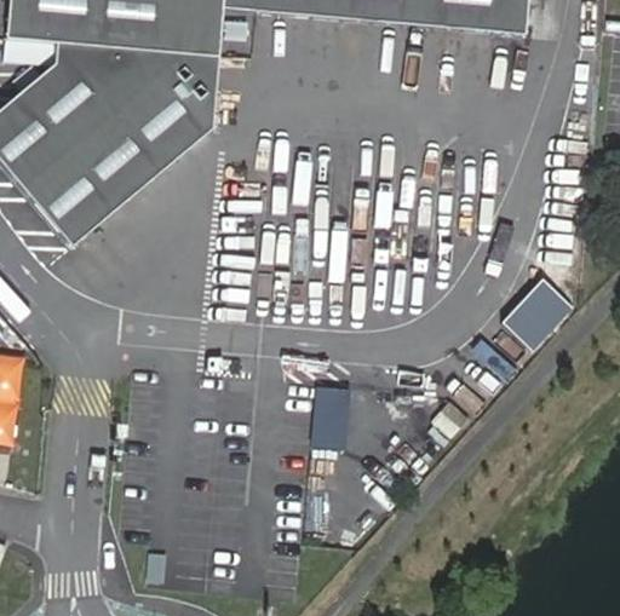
[(0,105),(0,156),(73,245),(211,126),(222,6),(523,33),(526,0),(10,0),(6,38),(46,42),(42,72),(0,105)]
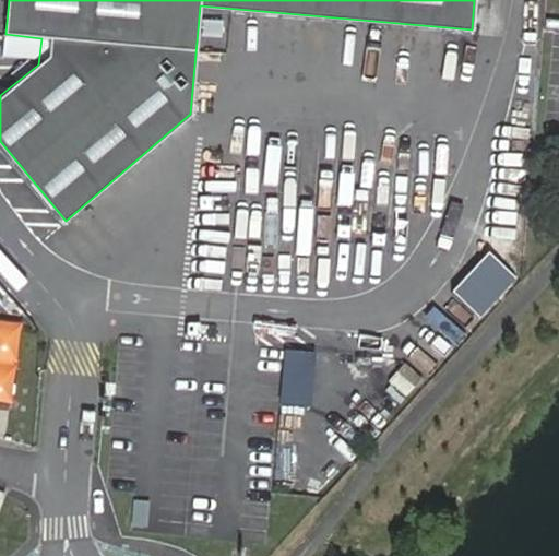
[(484,312),(522,274),(497,250),(459,288),(484,312)]
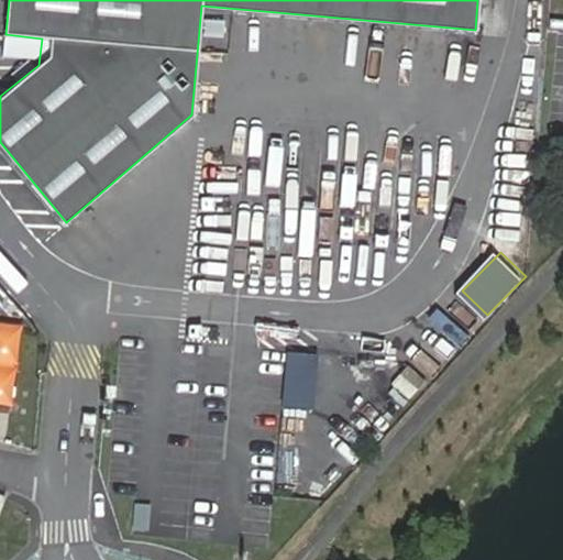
[(463,304),(439,332),(456,348),(482,320),(463,304)]
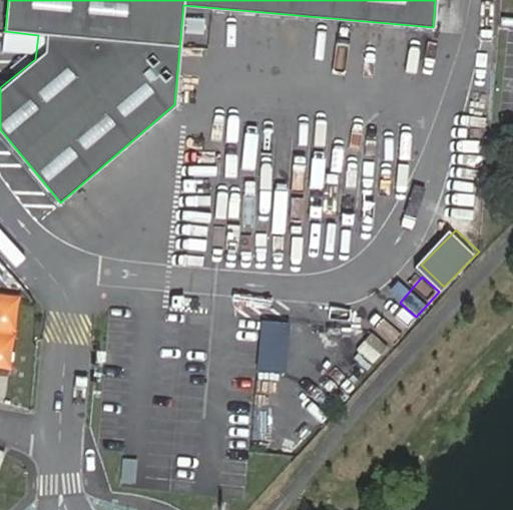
[(0,365),(17,367),(22,291),(0,289),(0,365)]
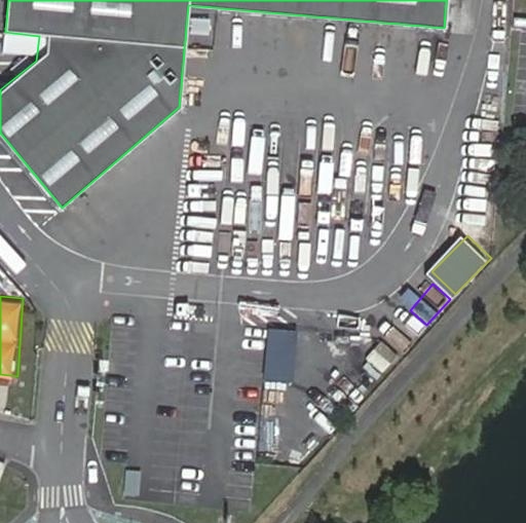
[(271,325),(267,375),(296,377),(300,328),(271,325)]
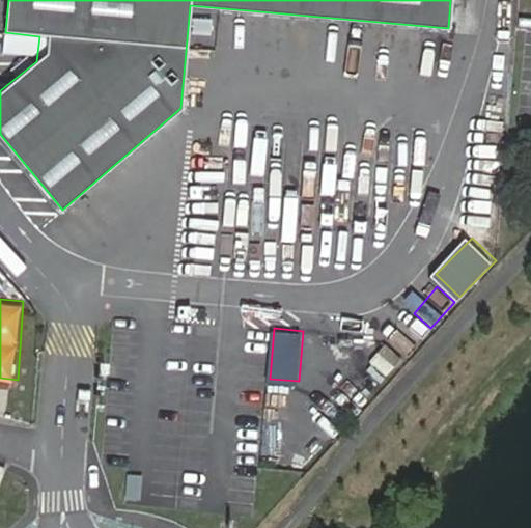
[(129,497),(143,498),(145,467),(130,466),(129,497)]
